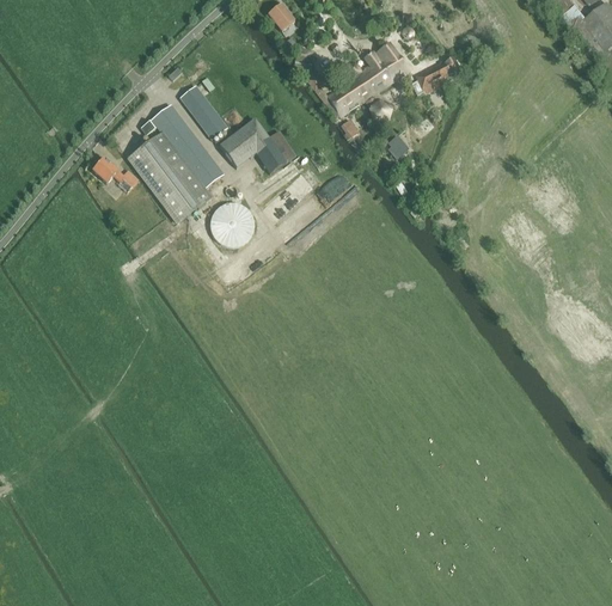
[(550,0),(573,28),(571,29),(607,75),(611,71),(611,7),(606,1),(586,17),(586,18),(570,0),(550,0)]
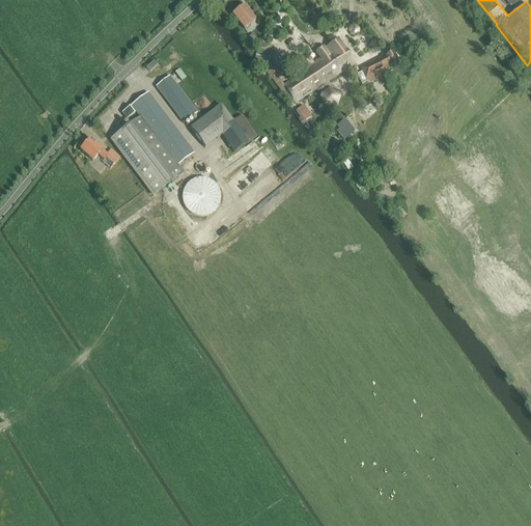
[(243,26),(254,18),(243,3),(231,11),(243,26)]
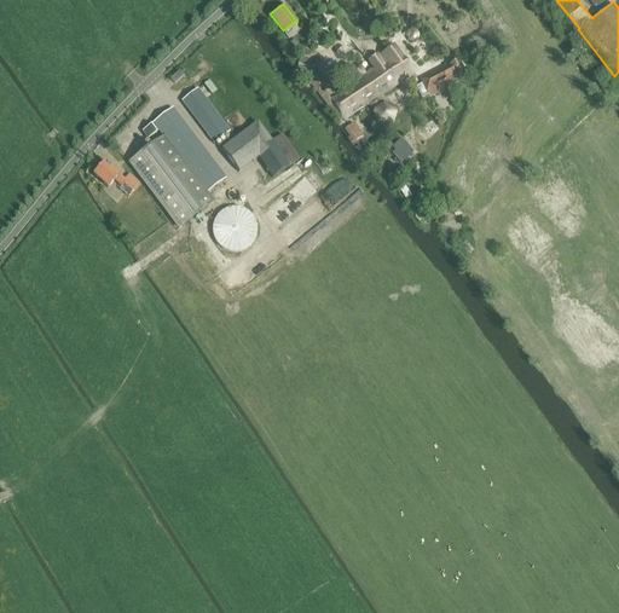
[(300,41),(294,34),(287,40),(293,47),(300,41)]
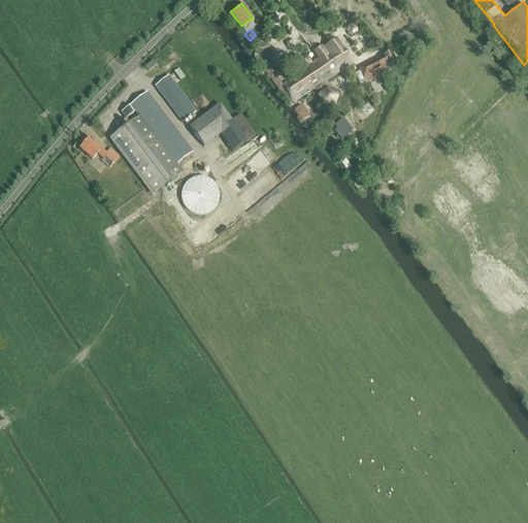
[(256,39),(253,51),(289,101),(352,59),(336,35),(326,42),(325,41),(316,47),(321,56),(311,61),(305,52),(298,57),(304,66),(283,80),(276,73),(281,69),(267,53),(265,47),(270,42),(270,41),(256,39)]
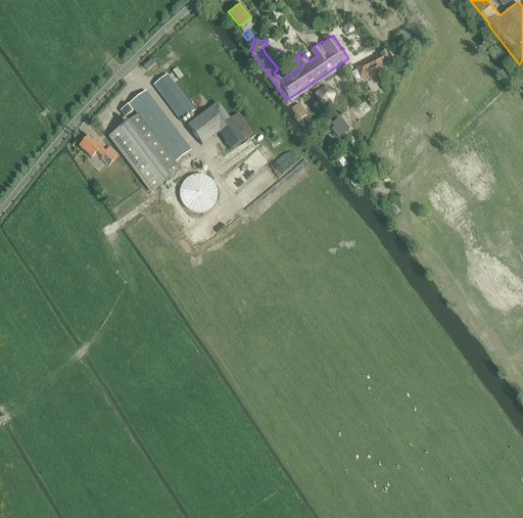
[(357,82),(393,63),(386,48),(354,64),(355,67),(350,69),(357,82)]
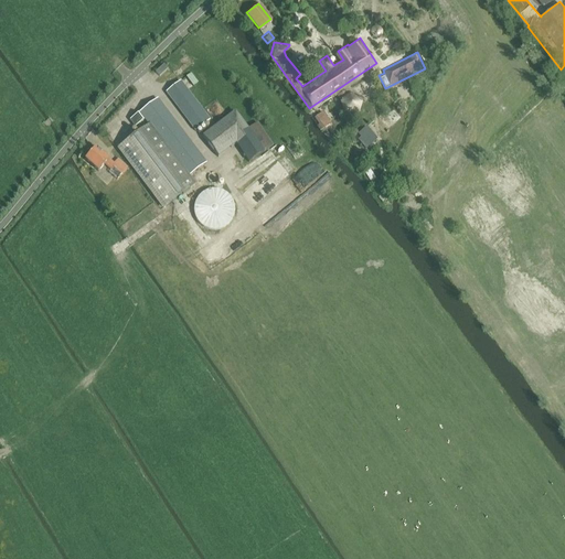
[(158,73),(167,66),(162,62),(153,68),(158,73)]
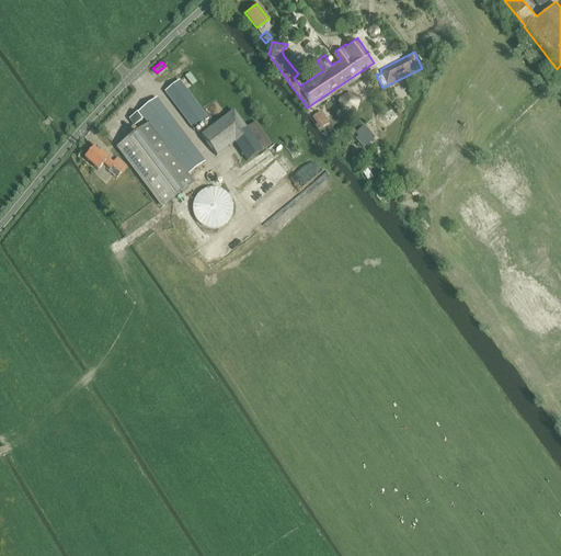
[(191,81),(197,78),(192,68),(185,71),(191,81)]
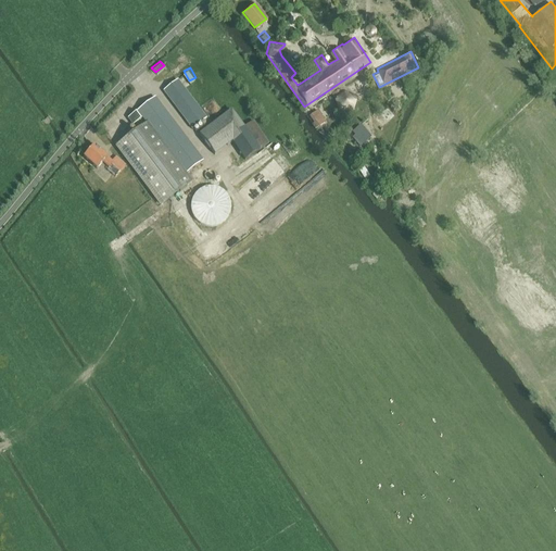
[(192,126),(205,115),(177,77),(163,88),(192,126)]
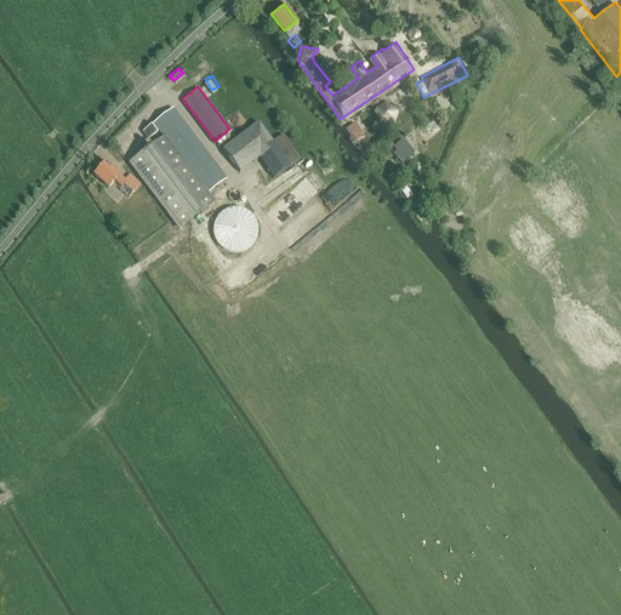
[(383,101),(380,95),(371,101),(375,107),(383,101)]
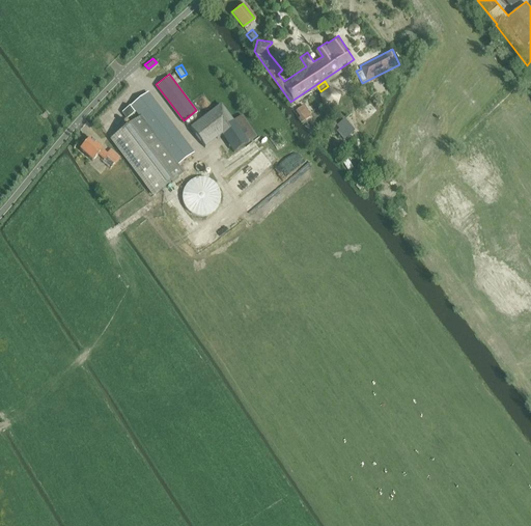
[(330,85),(319,93),(322,104),(324,105),(336,106),(337,105),(340,93),(339,91),(330,85)]
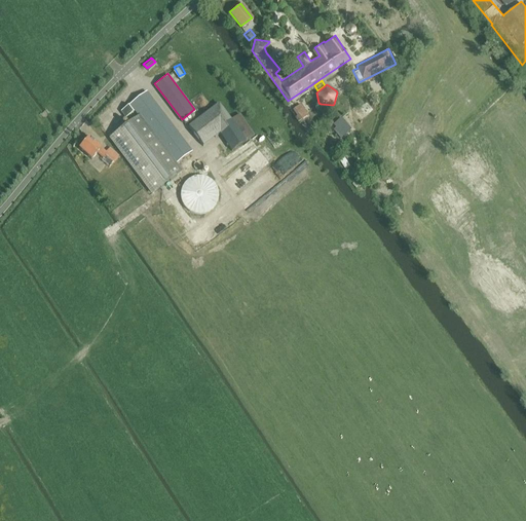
[(125,114),(134,108),(138,113),(111,134),(153,190),(181,169),(176,161),(191,149),(146,89),(121,109),(125,114)]
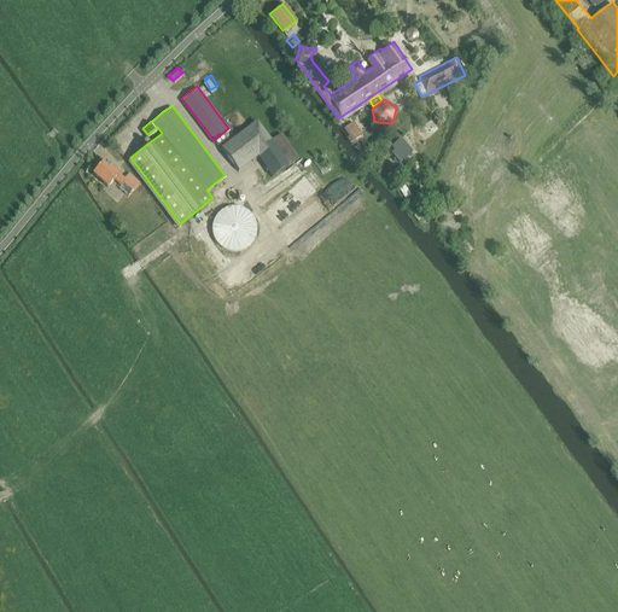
[(281,133),(273,138),(257,117),(222,144),(239,168),(258,155),(272,174),(297,157),(281,133)]
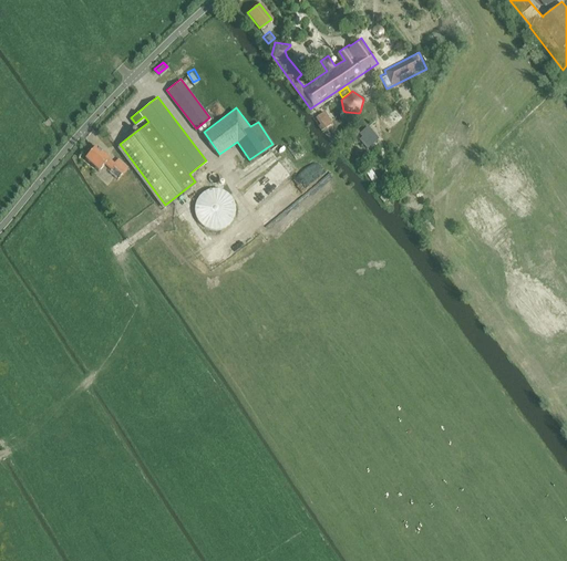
[(332,120),(323,107),(315,114),(323,125),(332,120)]
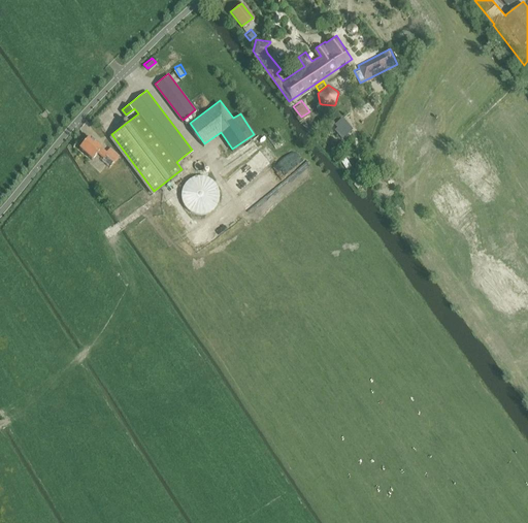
[(352,126),(342,115),(335,121),(344,132),(352,126)]
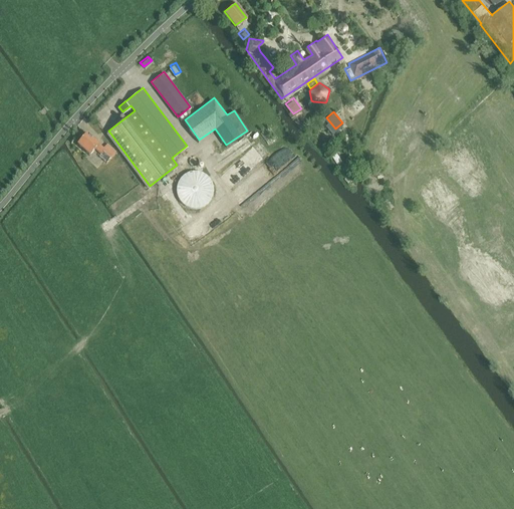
[(106,160),(115,150),(106,143),(103,146),(87,131),(77,142),(89,153),(94,147),(100,153),(99,154),(106,160)]
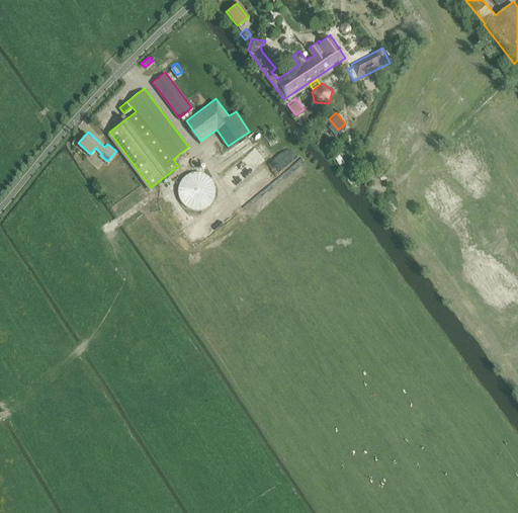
[(211,177),(209,175),(207,173),(204,171),(201,170),(198,170),(195,170),(192,170),(189,171),(186,172),(184,174),(182,177),(180,179),(179,182),(178,185),(178,188),(178,191),(179,194),(180,197),(182,200),(184,202),(187,204),(189,205),(192,206),(196,207),(199,206),(202,206),(205,205),(207,203),(210,201),(212,198),(213,196),(214,193),(216,189),(216,186),(214,183),(213,180),(211,177)]
